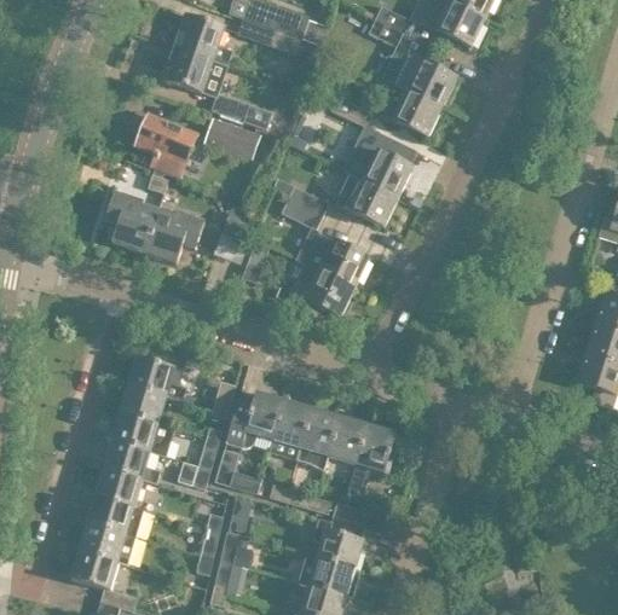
[(247,0),(241,17),(299,38),(305,39),(316,42),(321,45),(329,23),(307,16),(263,0),(247,0)]
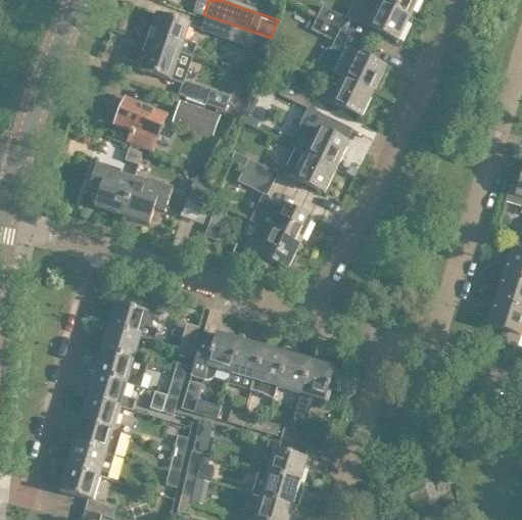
[(397,38),(409,13),(382,0),(363,0),(359,10),(353,7),(348,17),(321,4),(316,15),(362,38),(368,26),(375,29),(375,27),(397,38)]
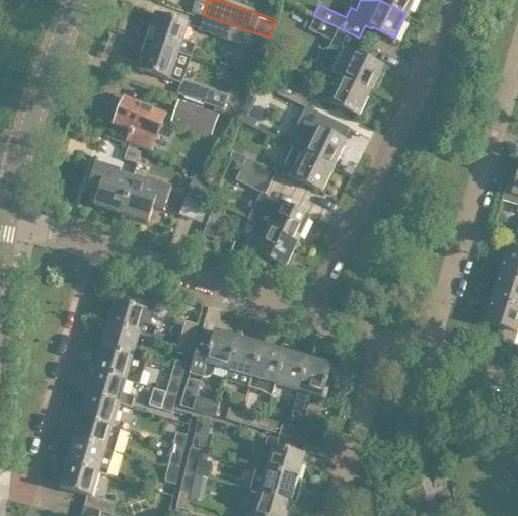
[(379,0),(405,13),(412,0),(379,0)]
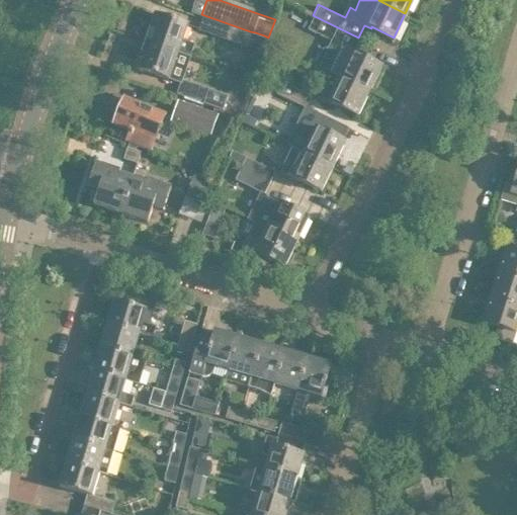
[(192,38),(182,34),(187,21),(153,10),(144,37),(177,49),(187,53),(192,38)]
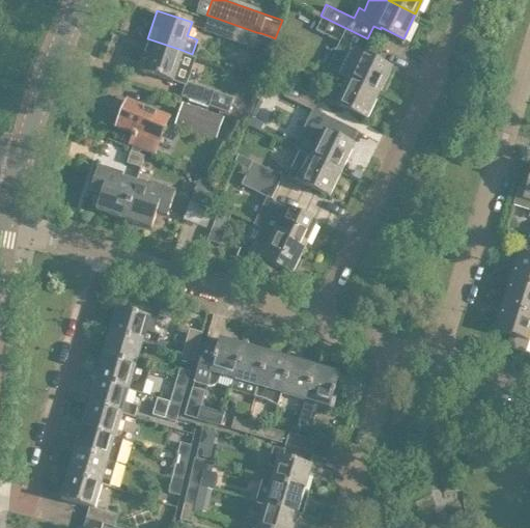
[(202,27),(252,44),(256,32),(234,24),(206,15),(202,27)]
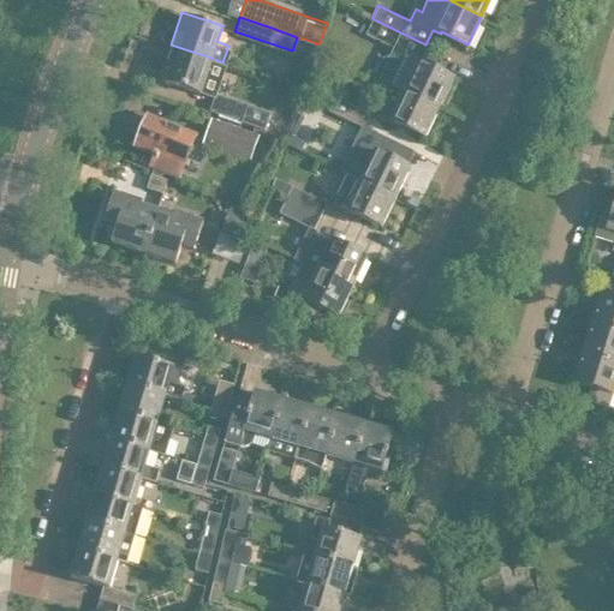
[(380,77),(401,88),(437,105),(452,77),(435,69),(439,61),(421,53),(425,45),(371,18),(365,30),(395,45),(380,77)]
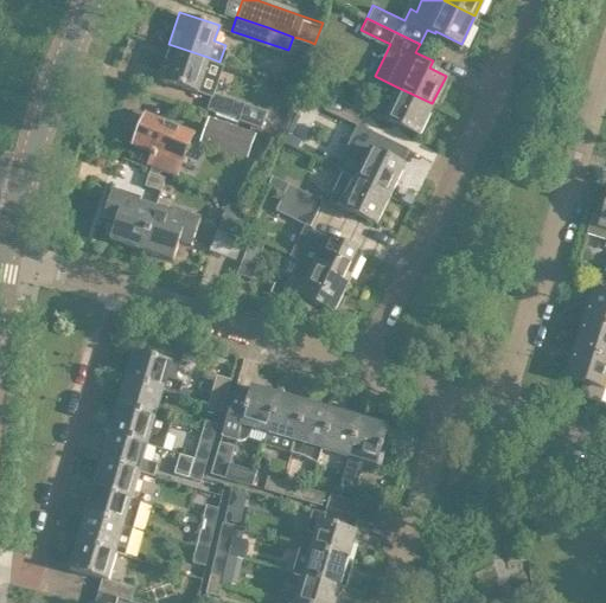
[(310,42),(299,38),(295,46),(307,50),(310,42)]
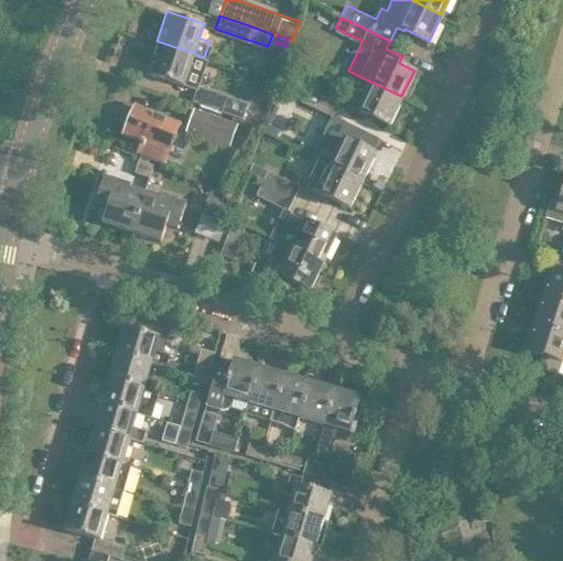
[(193,53),(157,41),(147,71),(183,84),(193,53)]
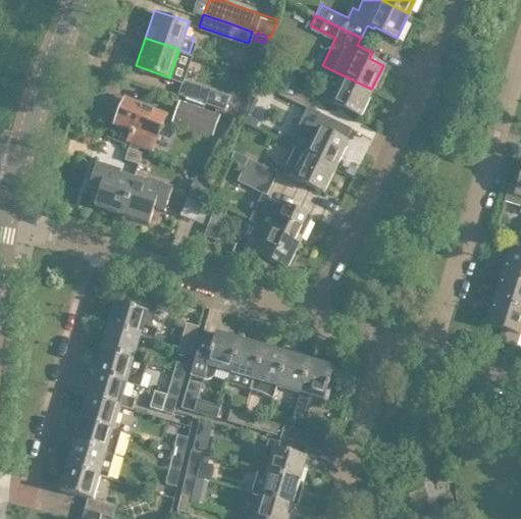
[(359,113),(371,89),(341,74),(333,89),(323,83),(317,95),(336,104),(337,103),(359,113)]
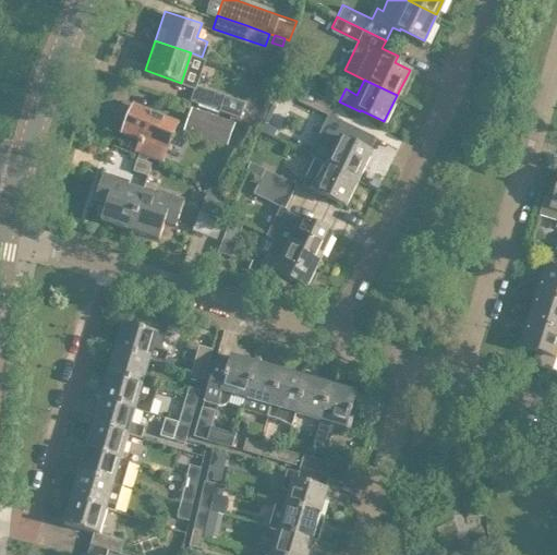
[(189,98),(218,108),(222,94),(194,84),(189,98)]
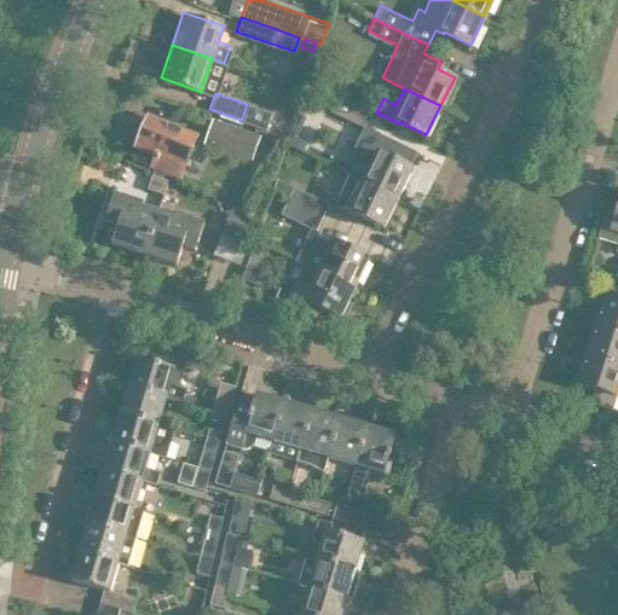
[(330,108),(365,125),(371,111),(336,94),(330,108)]
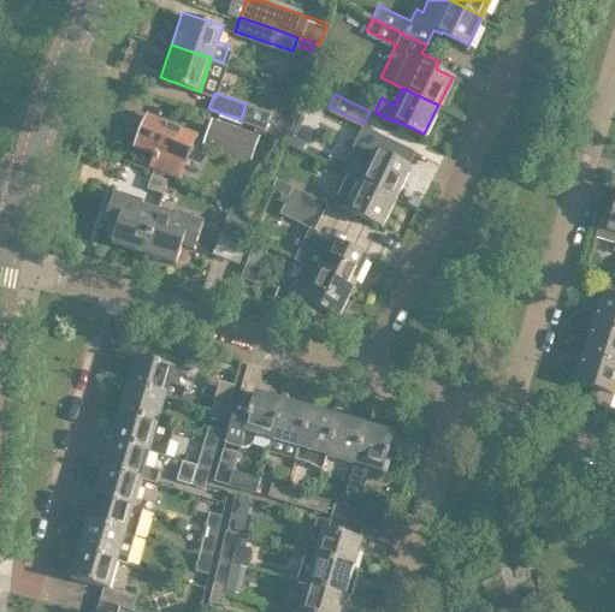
[(246,104),(241,119),(264,128),(268,112),(246,104)]
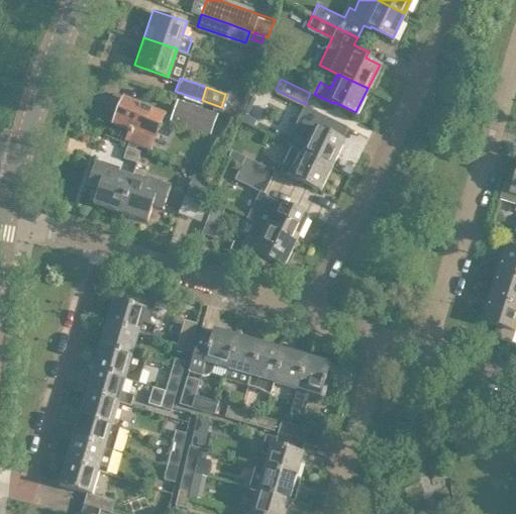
[(299,116),(305,104),(276,90),(270,102),(299,116)]
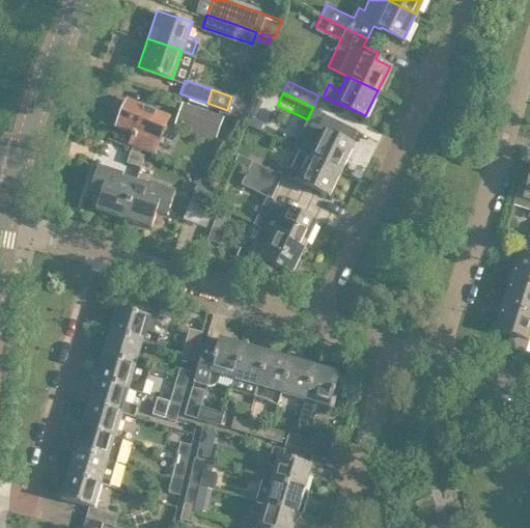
[(127,140),(152,150),(167,115),(127,98),(116,122),(132,129),(127,140)]
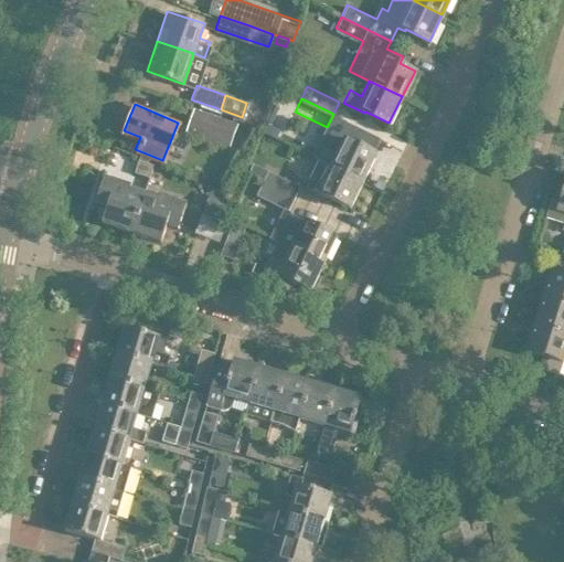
[(187,127),(229,142),(235,120),(193,106),(187,127)]
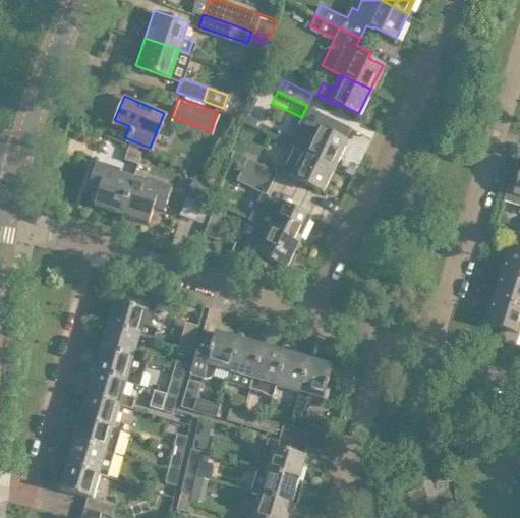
[(246,111),(242,118),(253,124),(257,117),(246,111)]
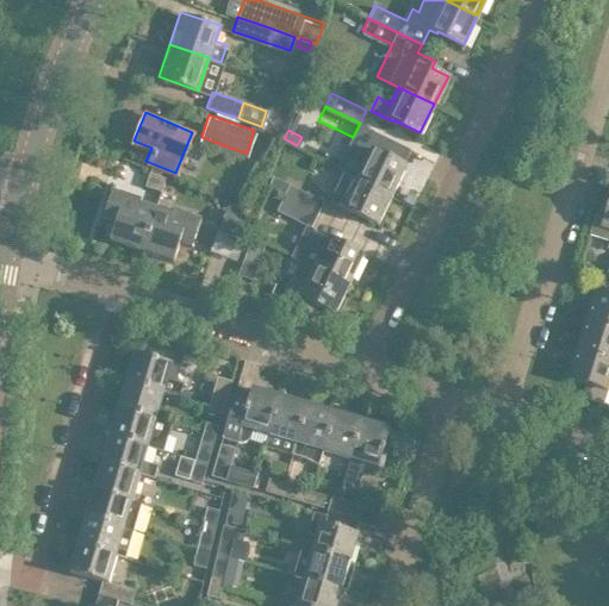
[(355,175),(391,193),(405,163),(379,151),(379,150),(358,139),(352,152),(364,158),(355,175)]
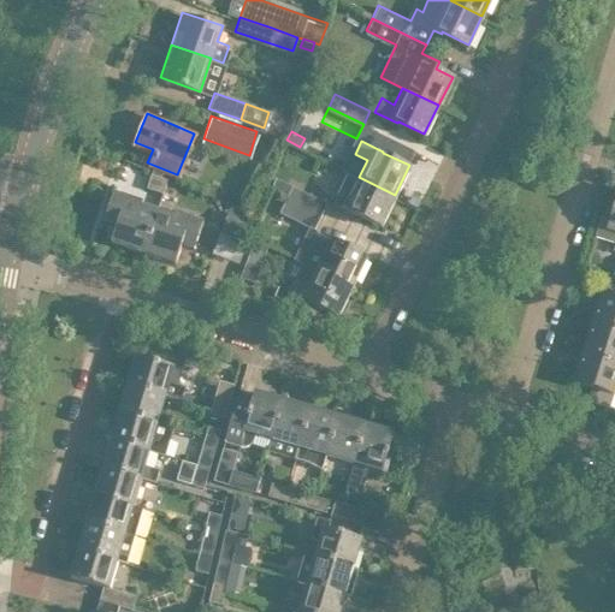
[(161,189),(166,176),(151,171),(146,184),(161,189)]
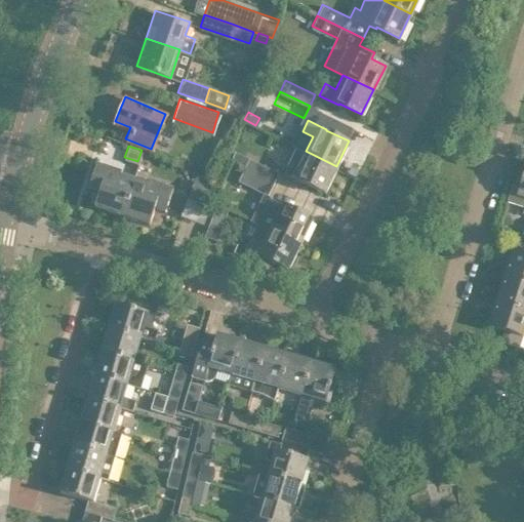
[(336,166),(306,151),(294,146),(282,171),(301,181),(303,179),(325,191),(336,166)]
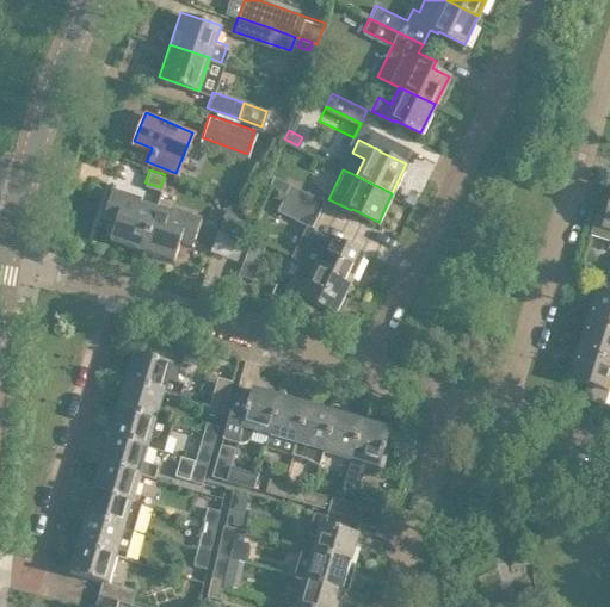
[(282,197),(318,214),(325,199),(289,181),(282,197)]
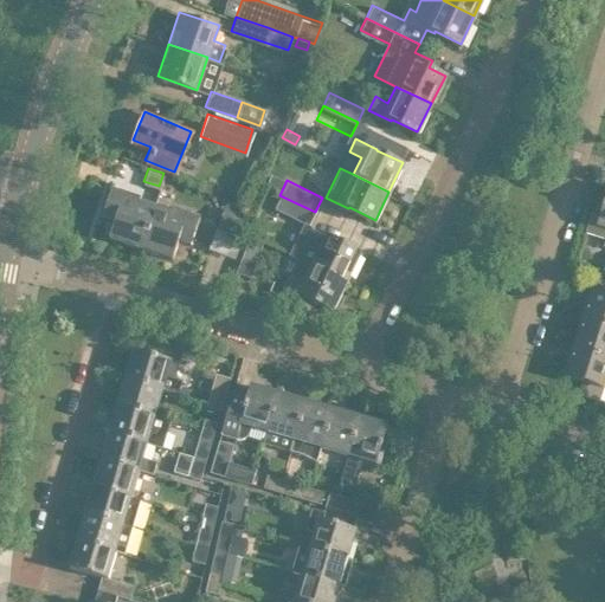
[(140,246),(155,201),(111,187),(102,213),(115,218),(108,235),(140,246)]
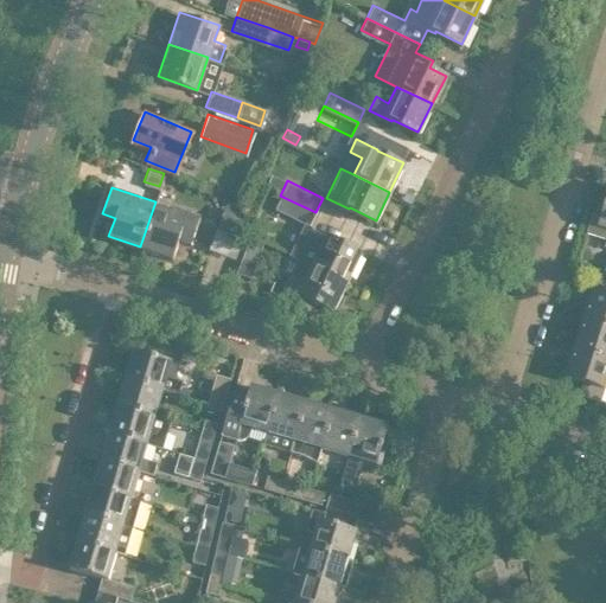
[(308,224),(316,212),(280,196),(274,207),(308,224)]
